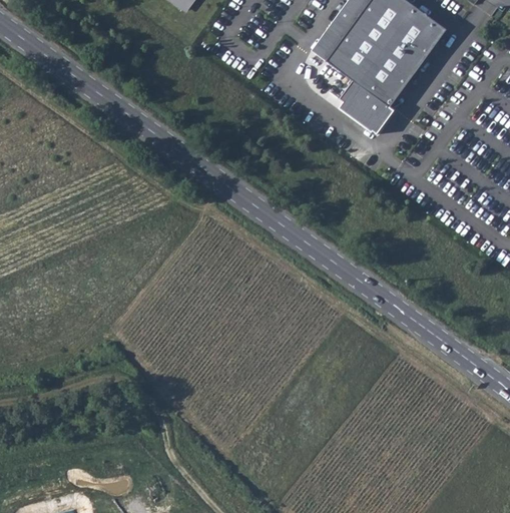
[(197,0),(169,0),(188,13),(197,0)]
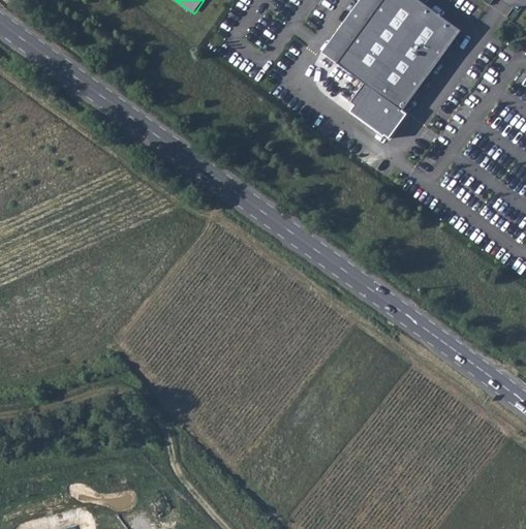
[(401,110),(460,30),(419,0),(381,0),(371,16),(360,7),(357,5),(346,19),(349,22),(361,29),(336,62),(364,82),(350,100),(364,111),(360,116),(389,137),(395,128),(391,125),(401,110)]
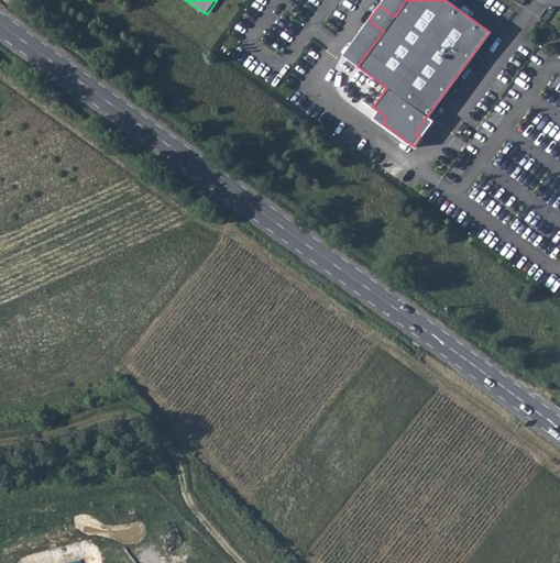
[(388,0),(383,8),(395,17),(406,0),(388,0)]
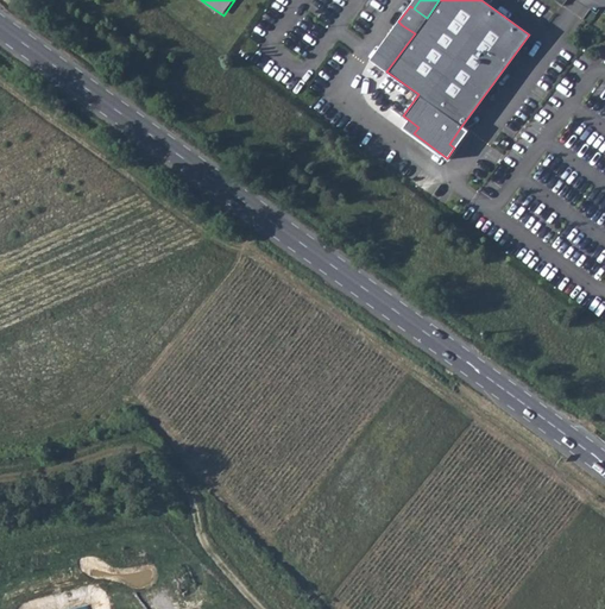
[(415,33),(402,25),(375,63),(386,71),(415,33)]
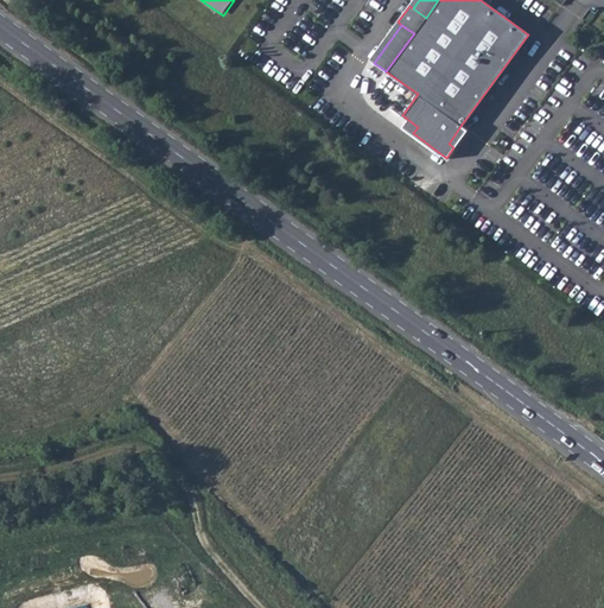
[(461,126),(449,144),(453,147),(466,130),(461,126)]
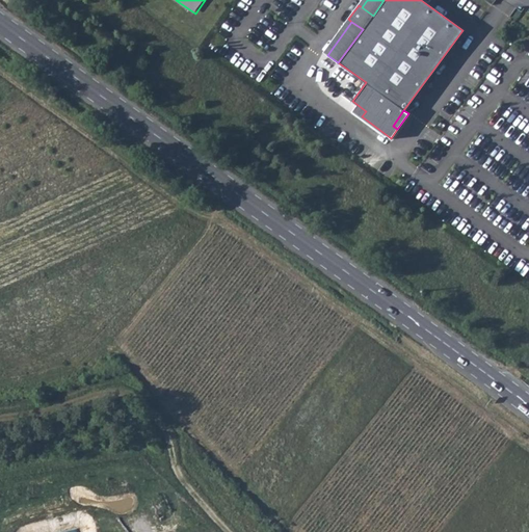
All buildings are outlined.
